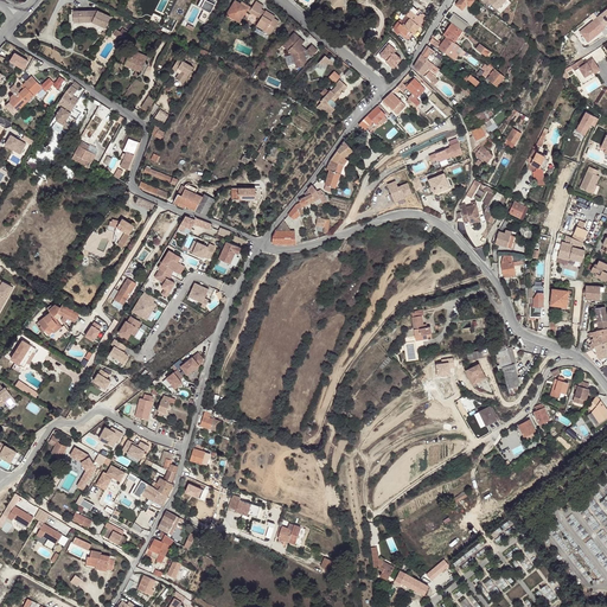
[(178,0),(170,17),(178,21),(189,0),(178,0)]
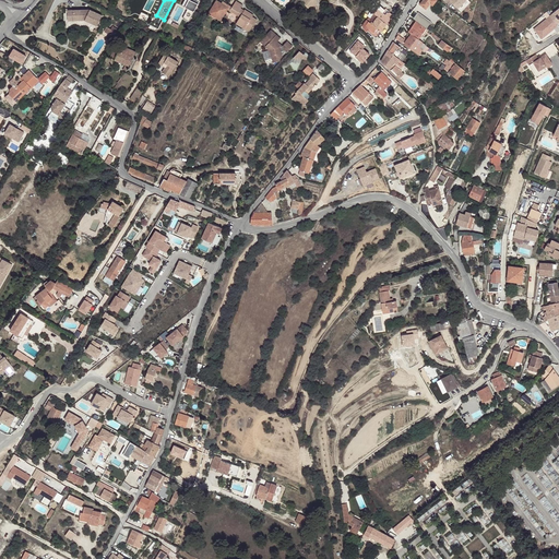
[(189,0),(186,8),(189,9),(183,19),(190,22),(201,1),(198,0),(189,0)]
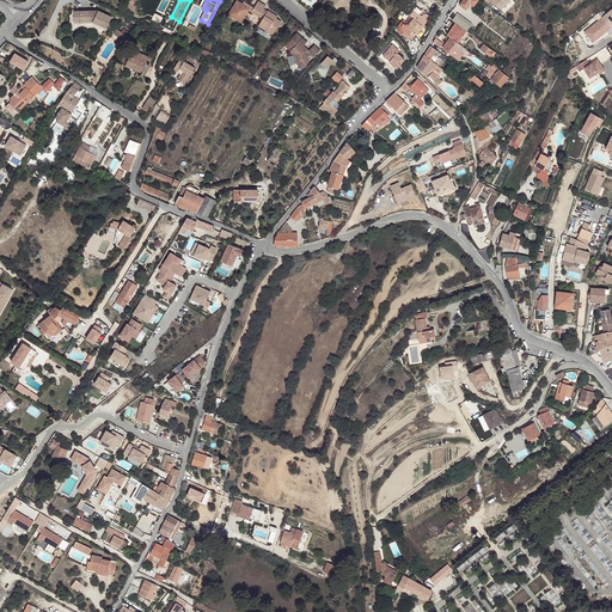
[(509,0),(491,0),(501,10),(509,0)]
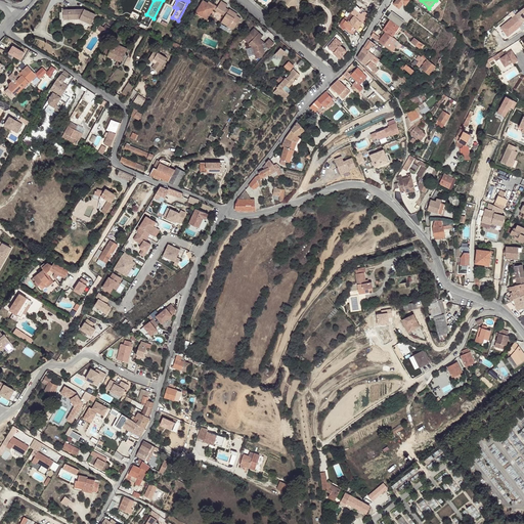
[(215,7),(209,3),(204,1),(197,13),(207,19),(213,9),(215,7)]
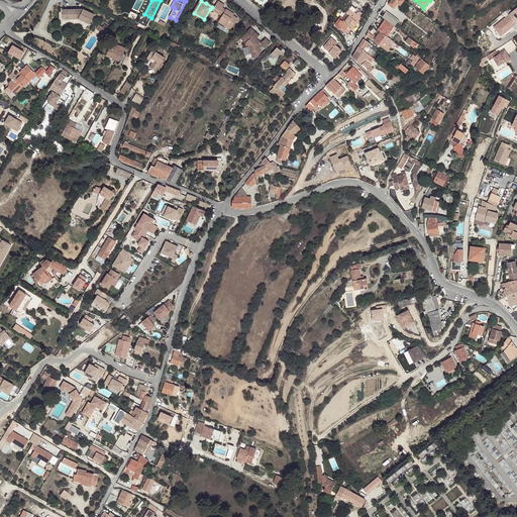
[(215,11),(220,3),(219,2),(215,7),(207,1),(206,3),(212,7),(210,9),(215,11)]
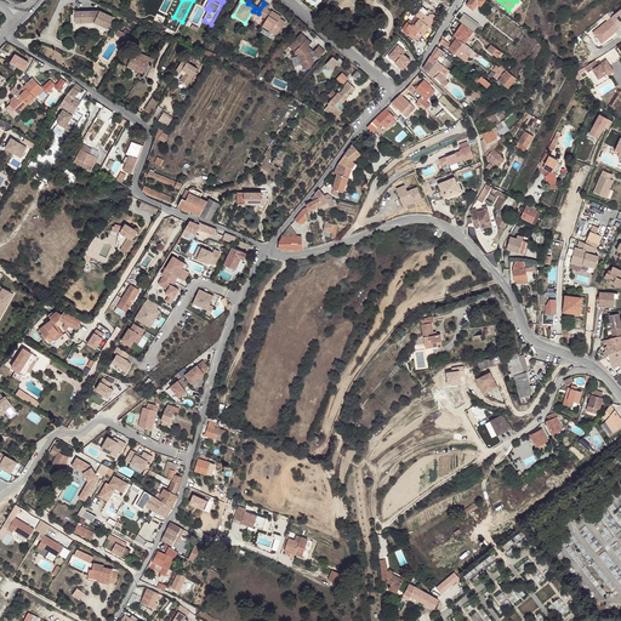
[(271,6),(265,4),(258,13),(267,20),(262,27),(277,35),(285,22),(280,20),(281,17),(272,11),(272,12),(268,10),(271,6)]
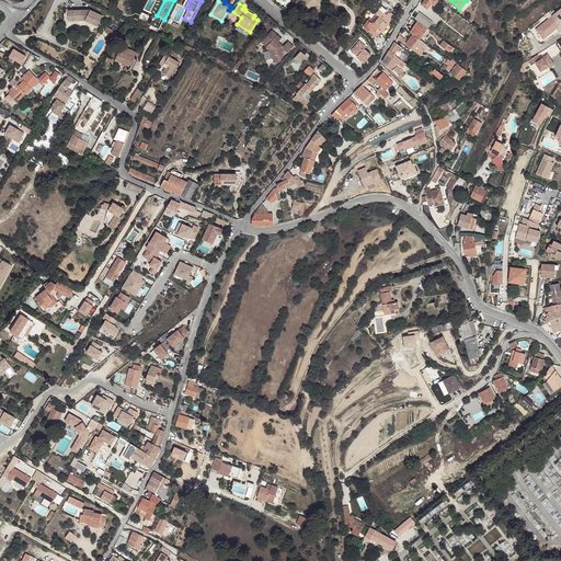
[(381,7),(376,14),(388,24),(395,15),(387,10),(381,7)]
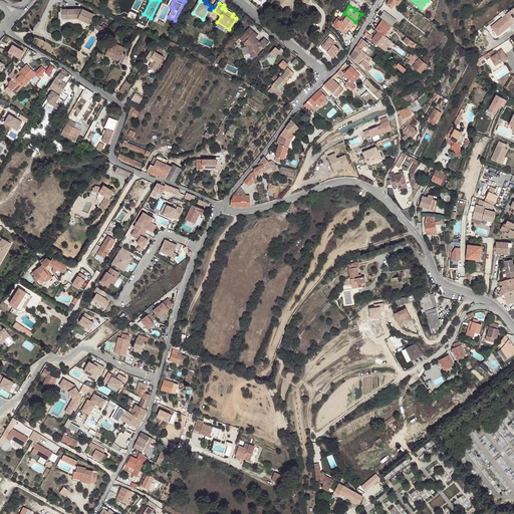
[(513,7),(492,26),(499,35),(509,26),(508,25),(512,22),(510,20),(513,18),(513,17),(513,7)]
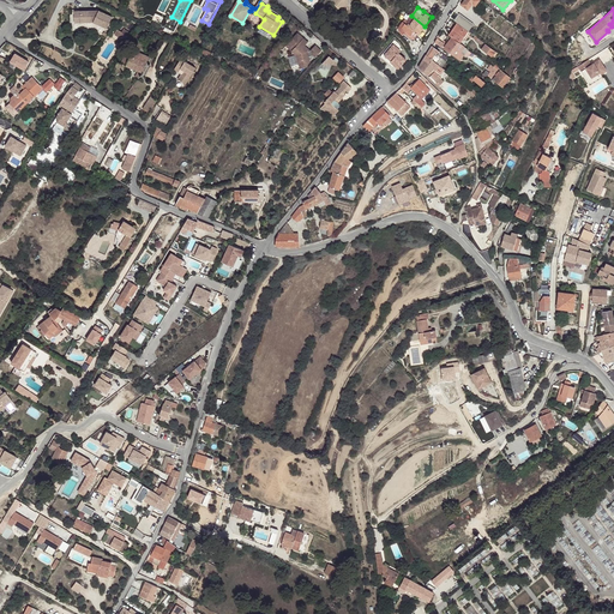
[(80,13),(80,24),(94,24),(107,30),(113,18),(98,12),(80,13)]
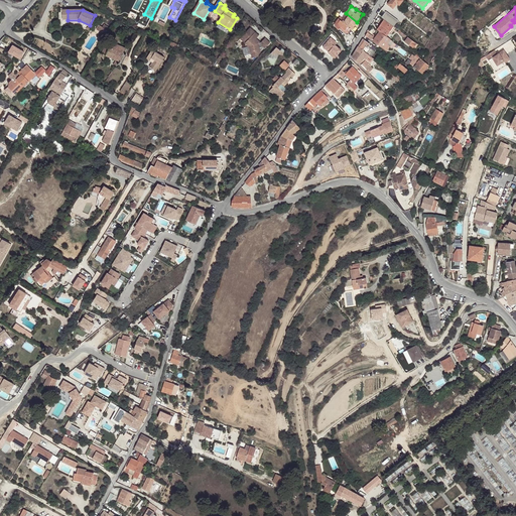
[(385,11),(381,17),(384,19),(393,26),(397,20),(385,11)]
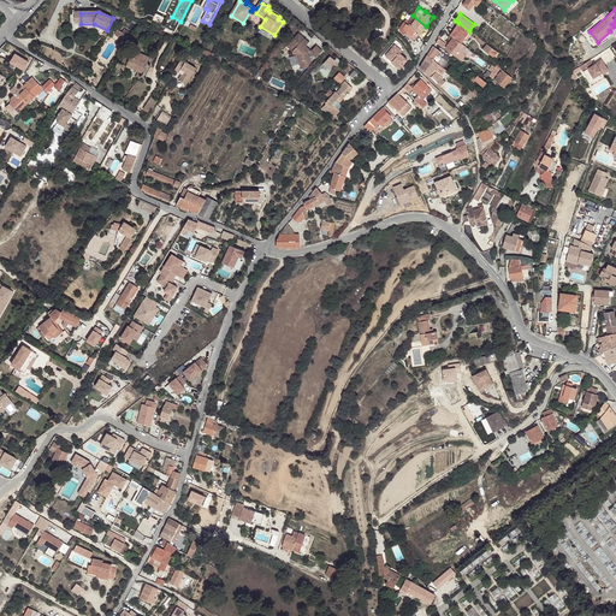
[(242,25),(243,23),(231,16),(229,18),(242,25)]
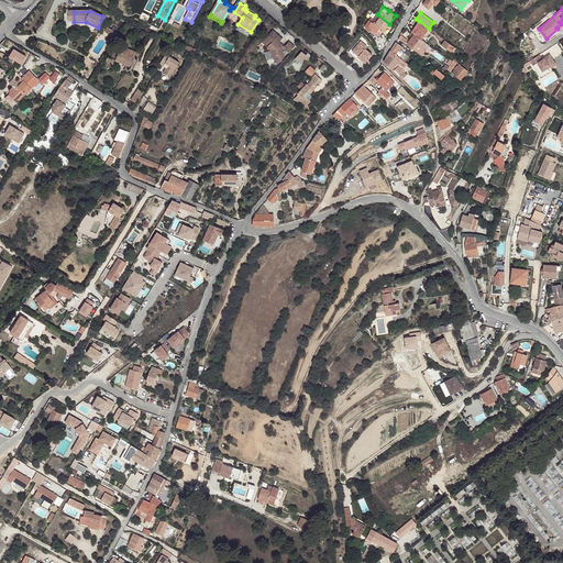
[(389,24),(377,14),(373,20),(371,19),(370,21),(370,20),(364,28),(379,37),(389,24)]
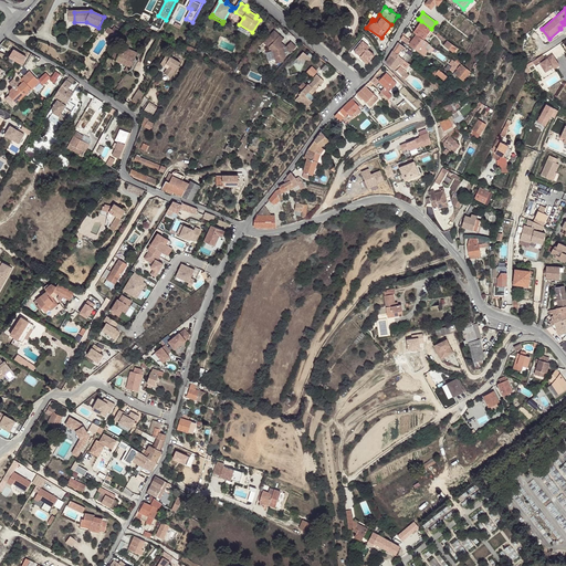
[(421,21),(415,31),(425,39),(432,29),(431,29),(421,21)]
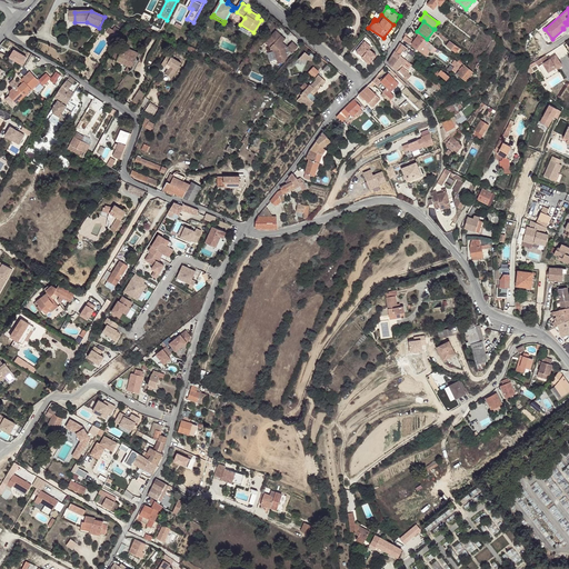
[(110,38),(115,41),(119,32),(113,29),(109,27),(107,30),(112,35),(110,38)]
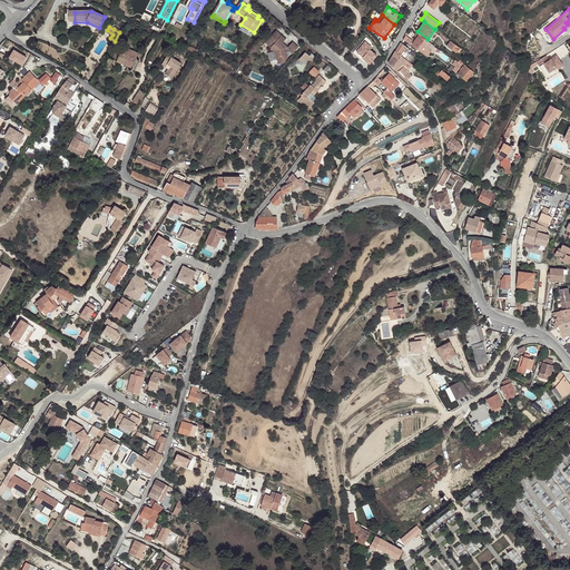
[(291,51),(290,46),(288,47),(283,42),(286,39),(276,31),(265,43),(275,51),(278,50),(281,56),(277,59),(279,65),(285,62),(288,58),(287,52),(291,51)]
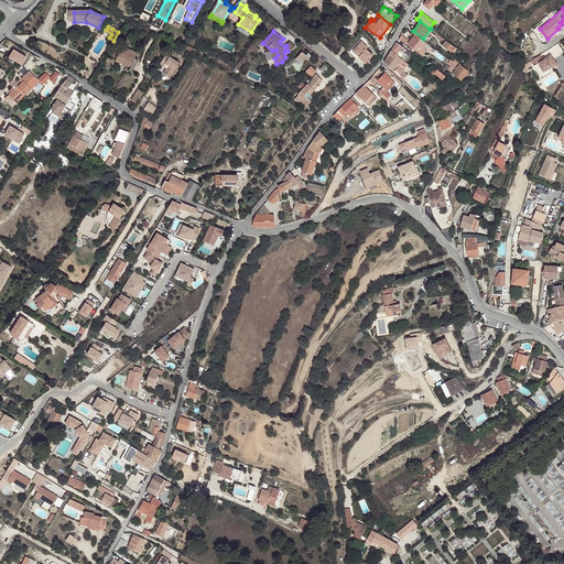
[(415,34),(409,44),(423,55),(431,45),(423,40),(415,34)]
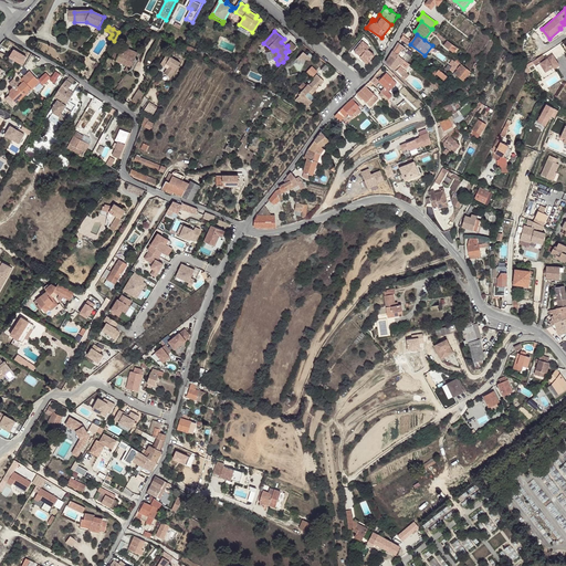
[(364,41),(368,45),(370,43),(368,40),(365,37),(352,52),(362,61),(364,60),(360,58),(362,56),(355,51),(364,41)]
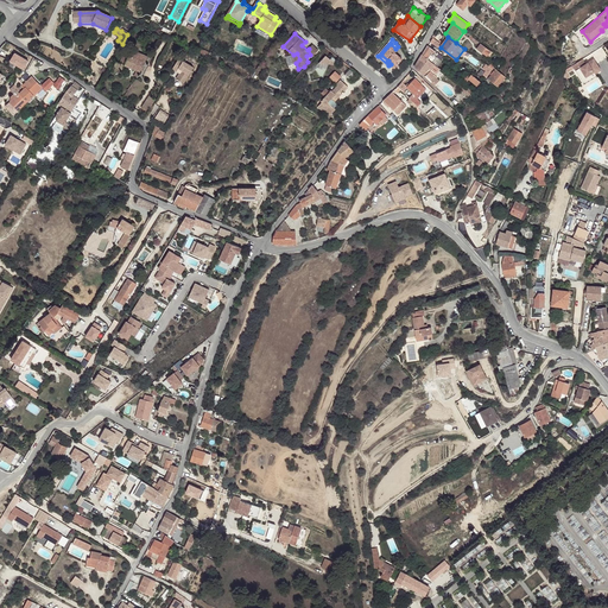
[(397,50),(396,49),(391,44),(381,55),(388,61),(387,62),(391,64),(396,68),(403,59),(396,52),(397,50)]
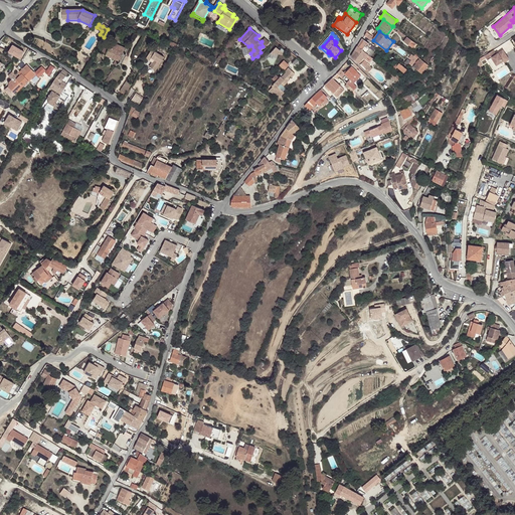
[(403,41),(412,48),(416,43),(406,37),(403,41)]
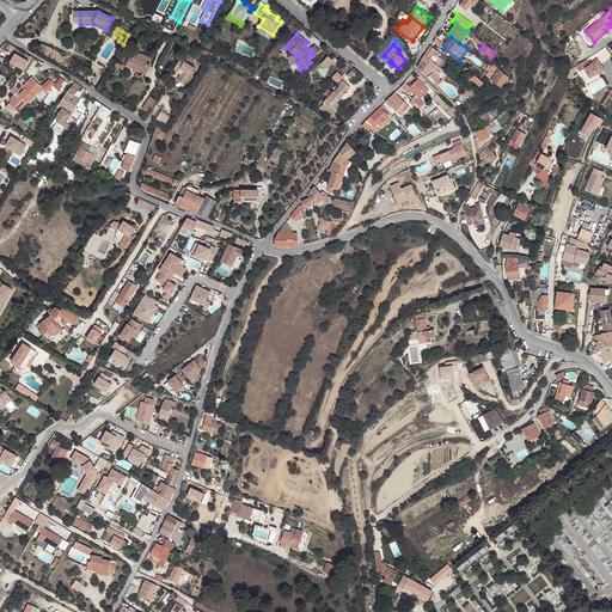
[(314,46),(311,49),(312,55),(314,57),(320,50),(314,46)]
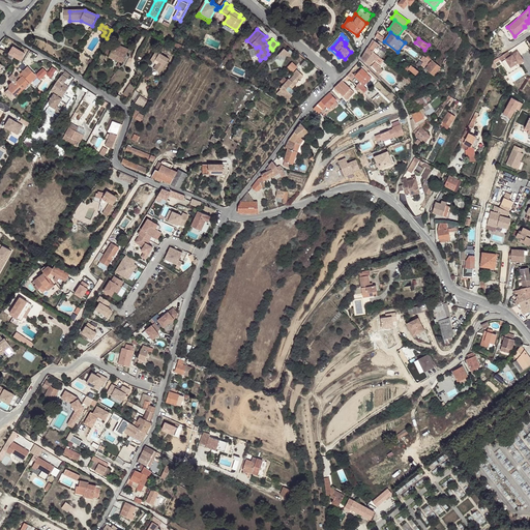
[(373,39),(367,48),(381,58),(385,53),(378,48),(380,46),(373,39)]
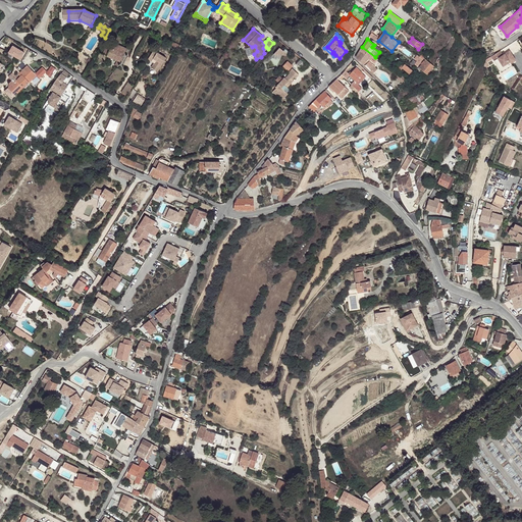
[(127,49),(114,43),(111,50),(106,48),(104,54),(108,56),(118,61),(121,62),(125,54),(127,49)]
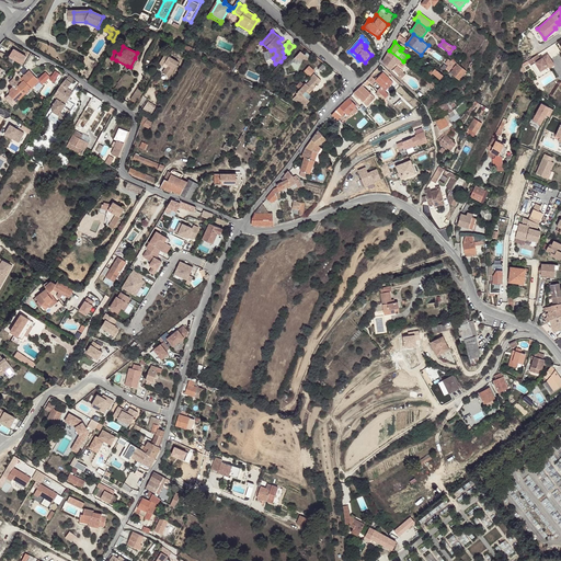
[(195,48),(194,50),(193,53),(205,58),(207,55),(195,48)]
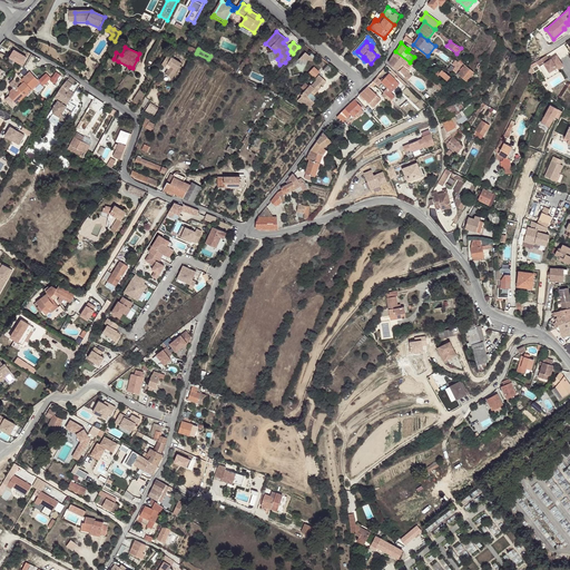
[(27,57),(15,50),(10,58),(22,65),(27,57)]
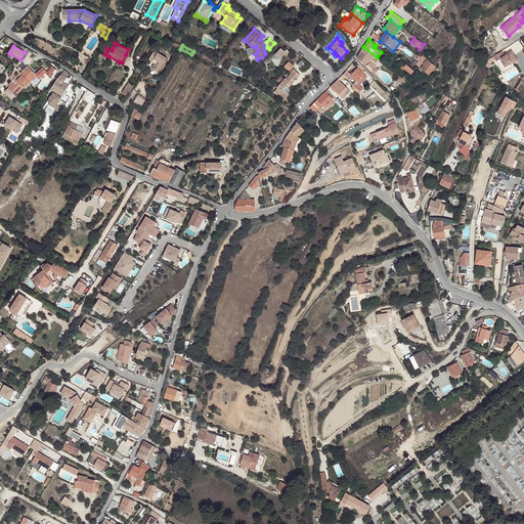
[(363,47),(357,57),(364,64),(369,58),(376,63),(379,59),(377,57),(363,47)]
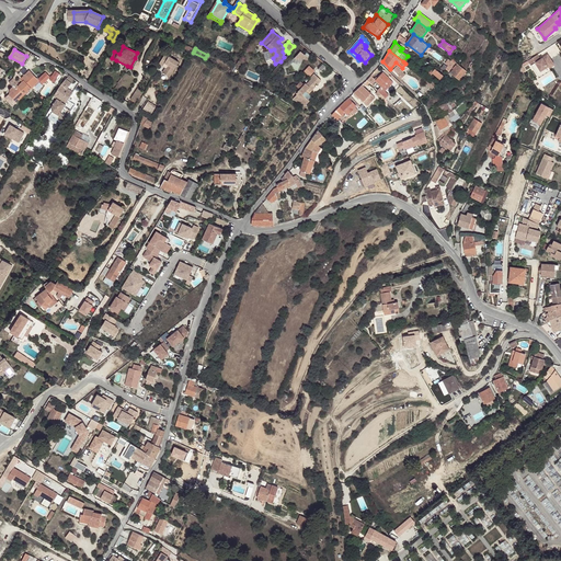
[(540,53),(531,58),(544,78),(556,70),(552,66),(558,63),(551,53),(544,57),(540,53)]
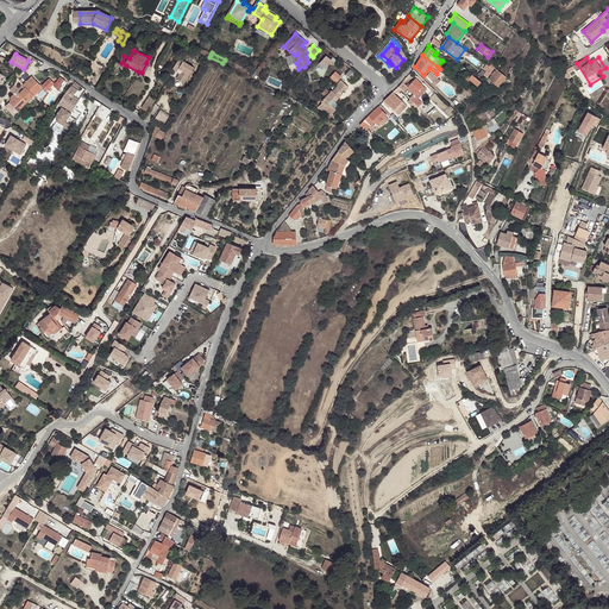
[(180,60),(174,69),(180,74),(176,80),(183,85),(194,69),(180,60)]
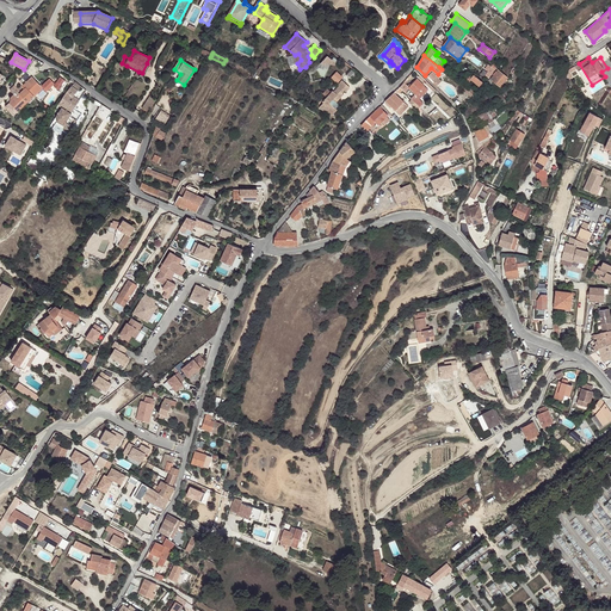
[(508,76),(498,69),(489,79),(499,86),(500,87),(508,76)]
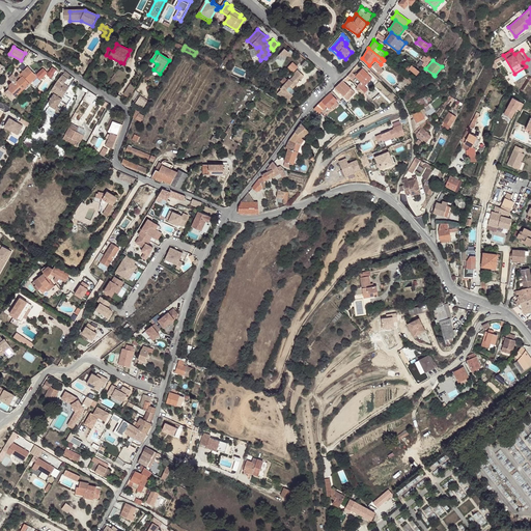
[(373,65),(371,67),(378,73),(380,75),(384,71),(380,66),(381,66),(380,65),(379,65),(375,62),(373,65)]
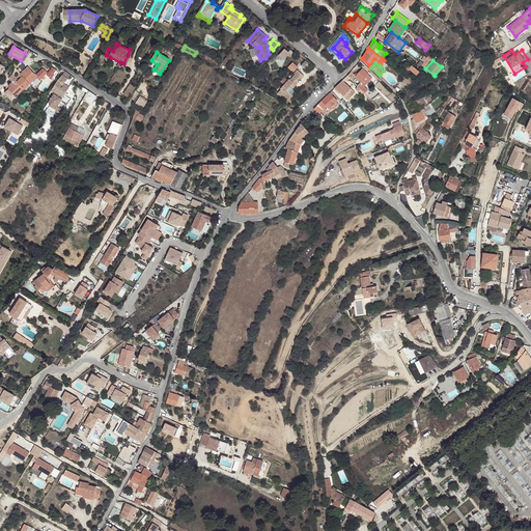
[(408,65),(404,68),(408,72),(410,70),(417,75),(420,72),(412,65),(410,67),(408,65)]
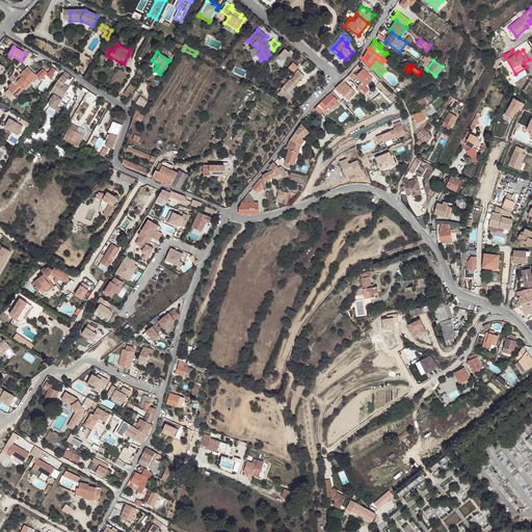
[(29,67),(21,74),(24,76),(31,84),(38,77),(36,75),(29,67)]
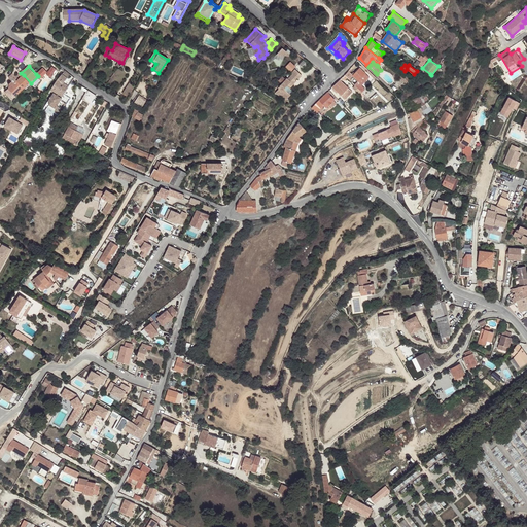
[(47,75),(50,77),(56,68),(53,66),(47,75)]
